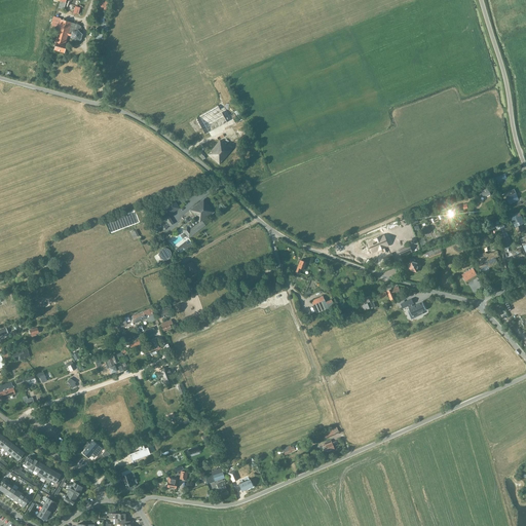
[(61,1),(59,8),(64,10),(66,3),(65,3),(66,0),(53,0),(54,0),(60,1),(61,1)]
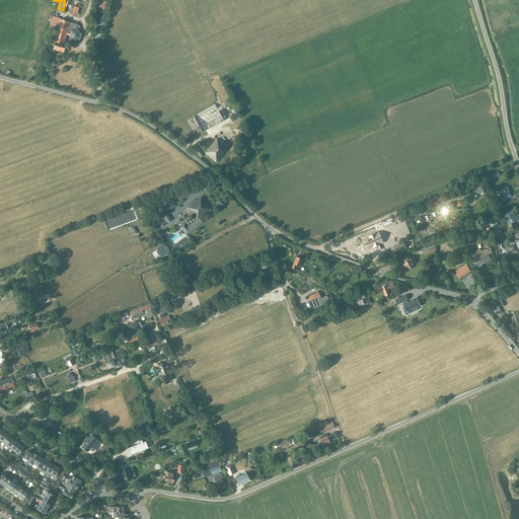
[(102,21),(102,18),(105,18),(105,14),(101,14),(101,11),(97,10),(97,13),(93,12),(92,16),(99,17),(99,18),(98,21),(99,21),(97,28),(103,30),(105,21),(102,21)]
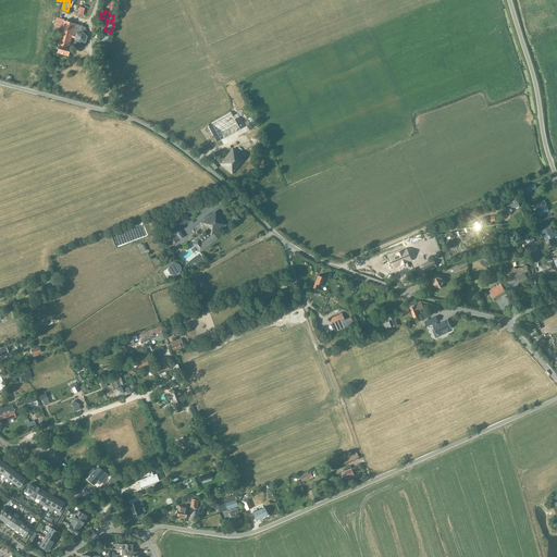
[(75,24),(64,21),(64,20),(57,17),(52,33),(60,35),(58,46),(59,46),(57,53),(67,57),(71,47),(70,47),(72,37),(75,38),(74,40),(79,45),(86,44),(87,37),(83,32),(84,26),(79,25),(75,24)]
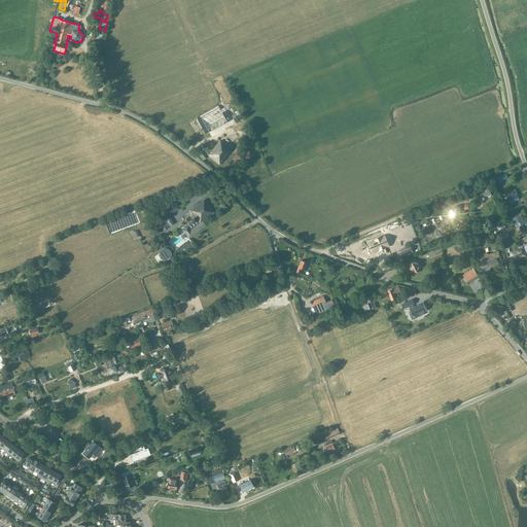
[(197,118),(205,135),(226,123),(218,106),(197,118)]
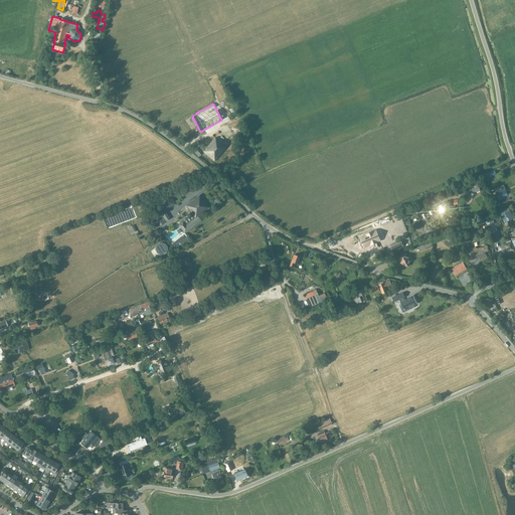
[(238,117),(234,108),(229,110),(234,119),(238,117)]
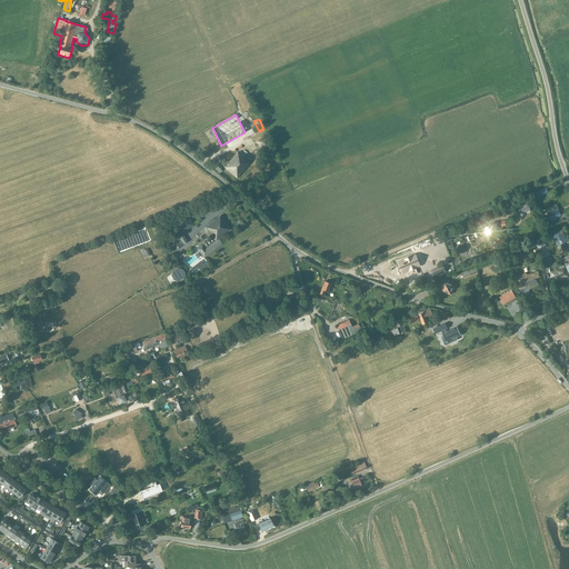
[(249,123),(255,133),(258,131),(253,122),(249,123)]
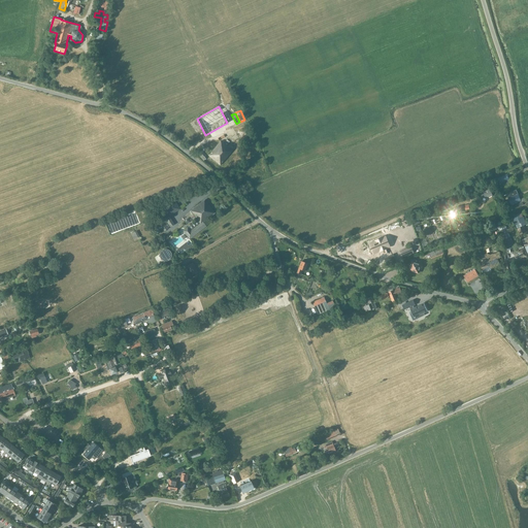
[(208,156),(220,165),(234,149),(230,144),(228,147),(224,143),(223,144),(221,141),(208,156)]
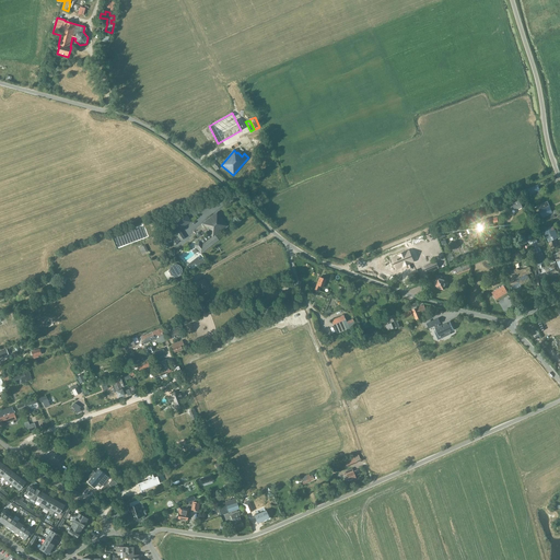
[(528,190),(527,191),(528,194),(529,194),(531,195),(540,190),(538,185),(527,189),(528,190)]
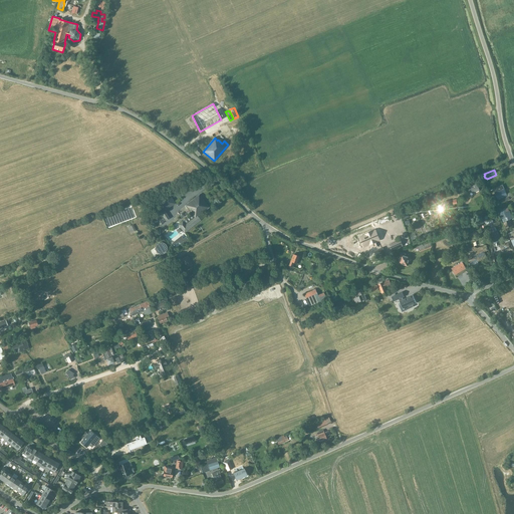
[(467,189),(468,192),(471,190),(473,194),(474,193),(474,194),(476,193),(477,194),(480,193),(479,191),(479,190),(480,190),(480,189),(479,189),(478,187),(476,184),(467,189)]
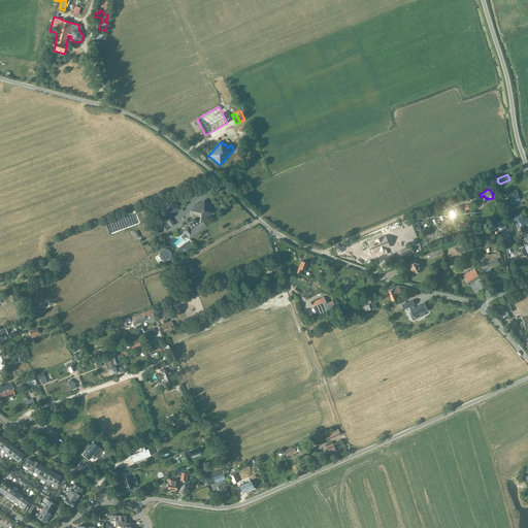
[(516,191),(504,196),(509,207),(521,202),(521,201),(520,199),(516,191)]
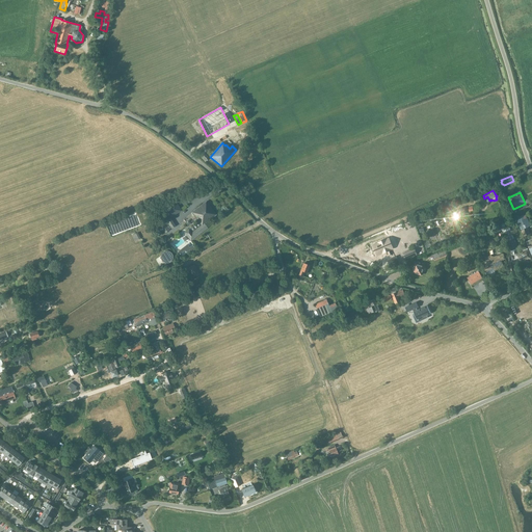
[(165,208),(171,217),(182,211),(176,202),(174,203),(166,207),(165,208)]
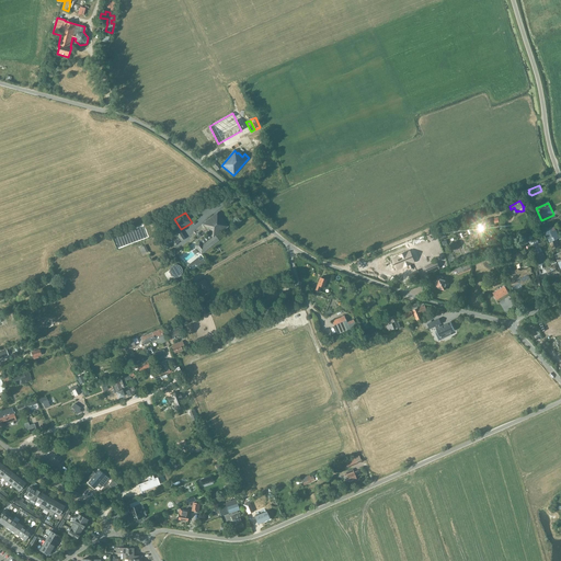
[(219,241),(217,238),(216,237),(228,227),(217,214),(203,224),(206,228),(209,233),(195,245),(202,254),(219,241)]
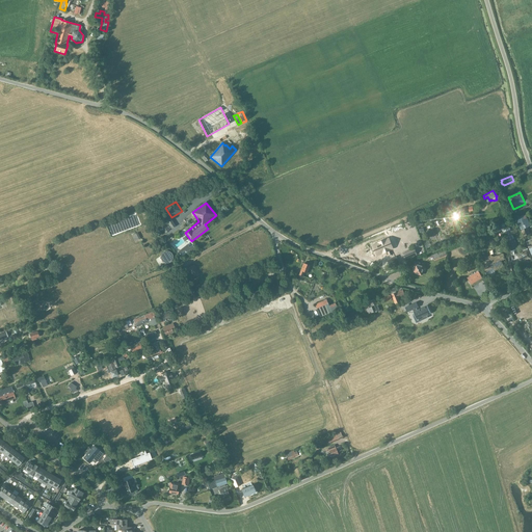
[(526,215),(516,219),(516,220),(519,227),(520,227),(523,225),(524,224),(525,224),(526,228),(530,227),(526,215)]
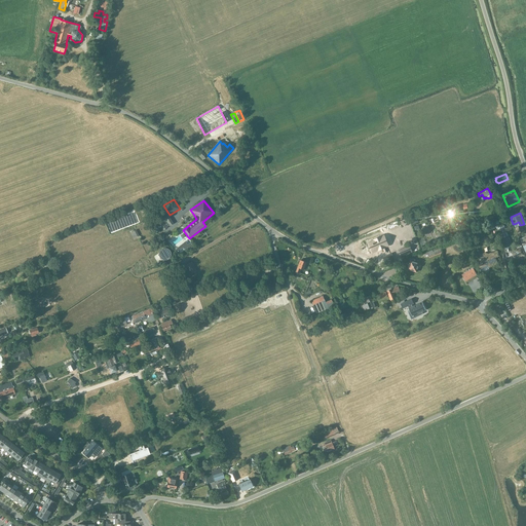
[(166,227),(170,225),(170,226),(174,223),(168,216),(164,219),(165,219),(162,221),(158,223),(163,230),(167,228),(166,227)]
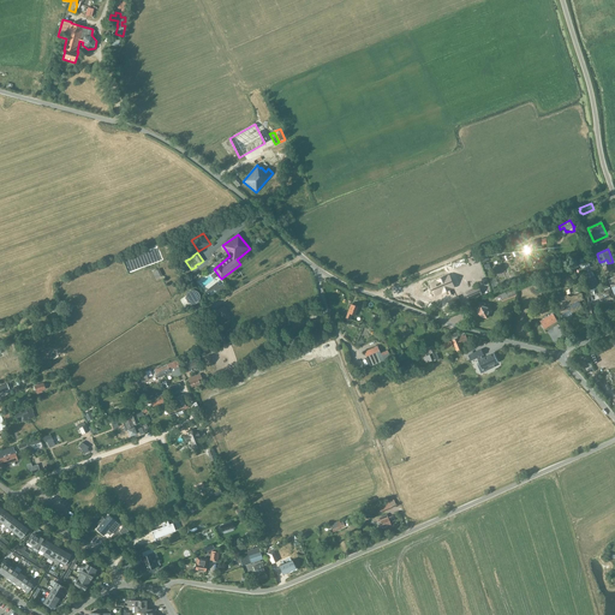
[(595,290),(598,286),(590,263),(589,263),(580,267),(585,279),(589,290),(595,290)]
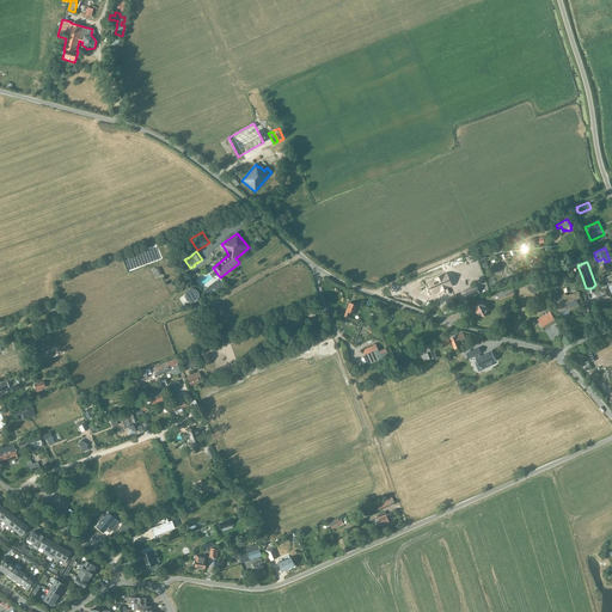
[(603,275),(601,276),(595,277),(598,283),(599,282),(599,286),(606,283),(605,281),(603,275)]
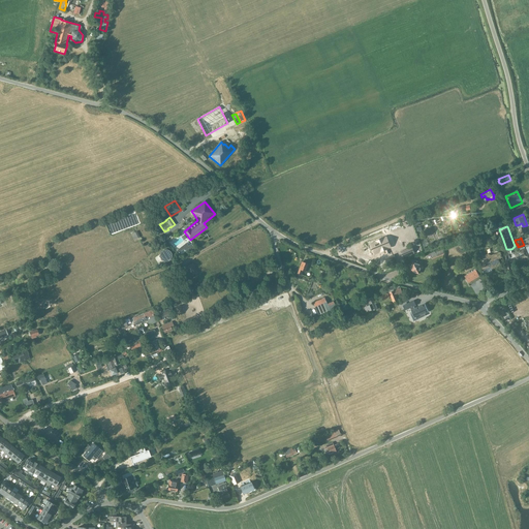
[(386,239),(372,245),(375,253),(391,246),(386,239)]
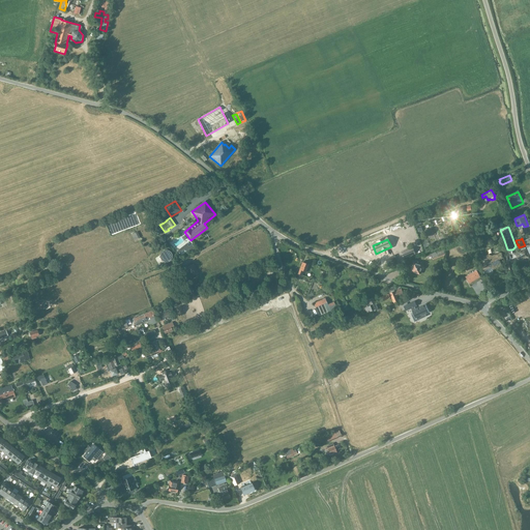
[(414,248),(403,253),(405,258),(415,253),(414,248)]
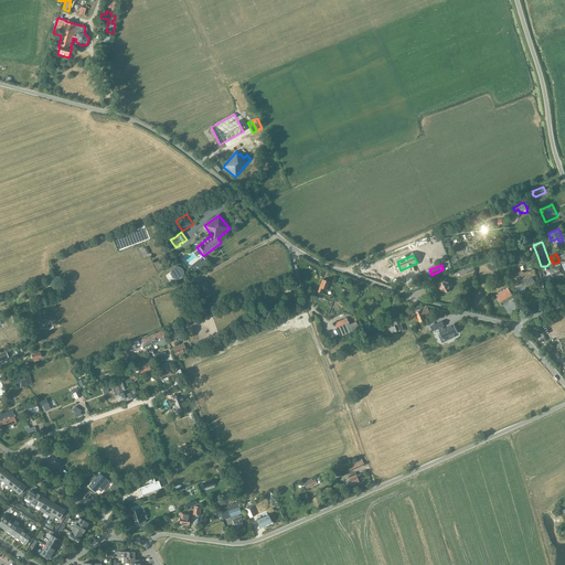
[(475,270),(472,266),(460,272),(462,276),(475,270)]
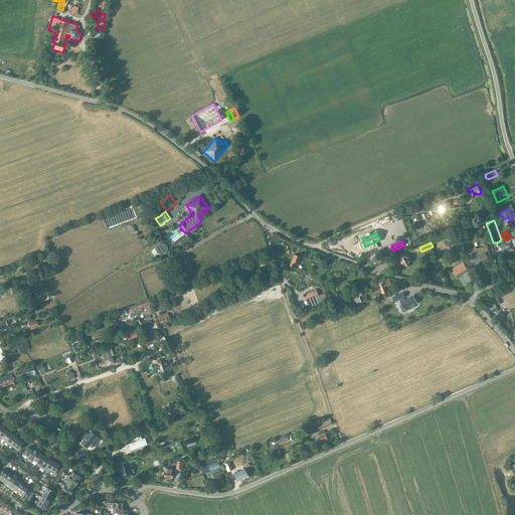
[(502,246),(505,254),(505,255),(514,251),(514,249),(512,242),(502,246)]
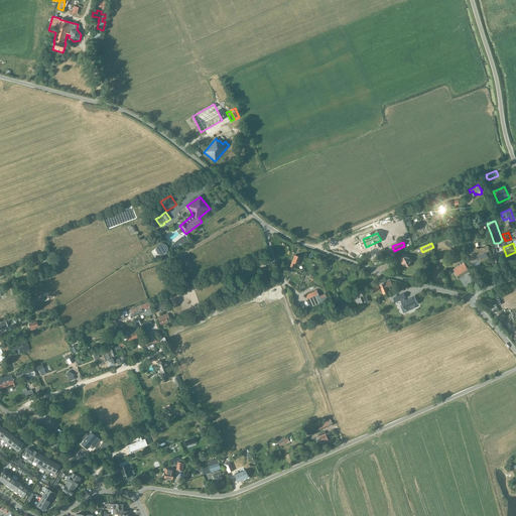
[(161,244),(160,244),(159,244),(159,245),(158,245),(158,246),(157,246),(157,247),(157,248),(156,248),(156,249),(156,250),(156,251),(157,252),(157,253),(158,253),(158,254),(159,254),(160,255),(161,255),(162,255),(163,255),(164,255),(164,254),(165,254),(166,253),(166,252),(167,252),(167,251),(167,250),(167,249),(167,248),(167,247),(166,247),(166,246),(165,246),(165,245),(164,245),(164,244),(163,244),(162,244),(161,244)]
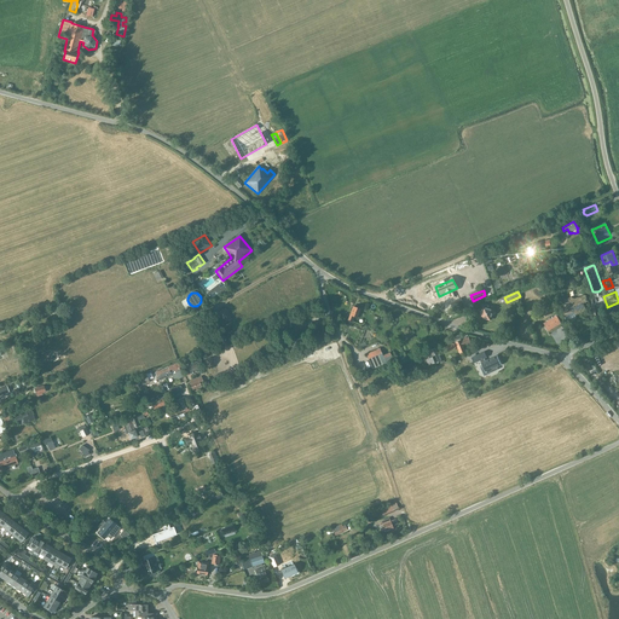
[(574,299),(561,305),(566,317),(568,323),(577,319),(576,314),(585,311),(583,304),(583,302),(586,301),(585,296),(584,295),(574,299)]
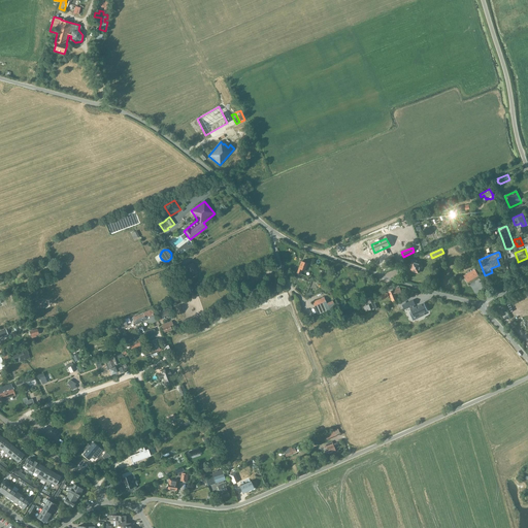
[(410,270),(418,273),(422,263),(411,259),(409,265),(411,266),(410,270)]
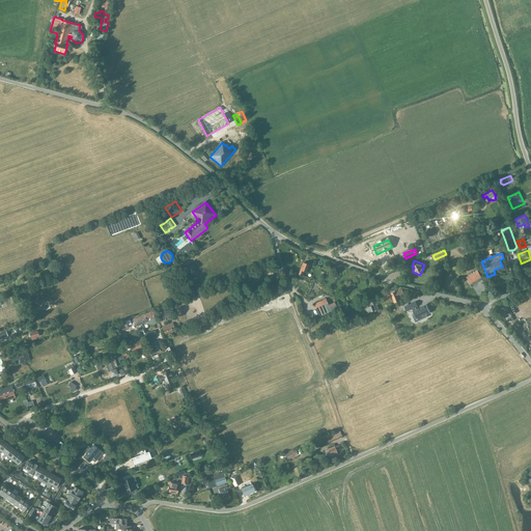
[(309,266),(306,264),(303,263),(299,275),(302,276),(303,272),(307,273),(309,266)]
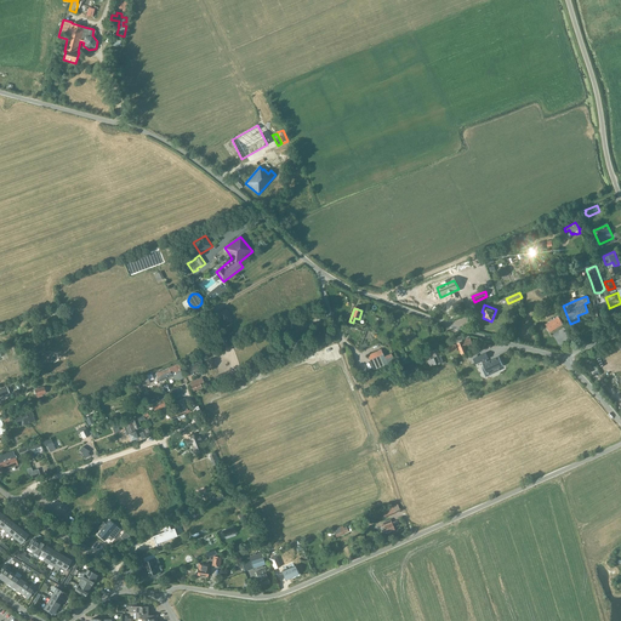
[(295,319),(280,324),(277,325),(279,331),(283,330),(283,331),(297,326),(295,319)]
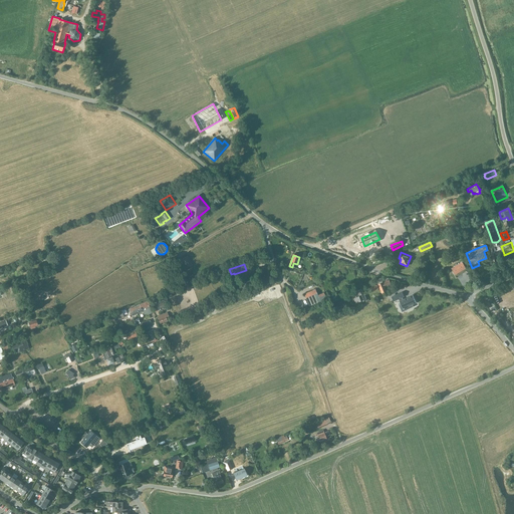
[(463,264),(452,270),(455,275),(466,269),(463,264)]
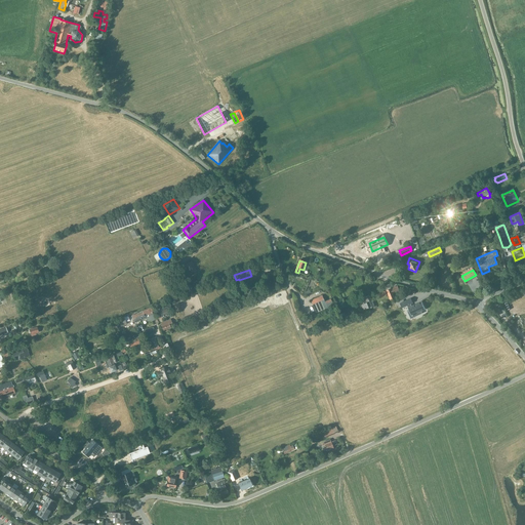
[(347,278),(340,282),(342,285),(340,286),(345,292),(353,286),(347,278)]
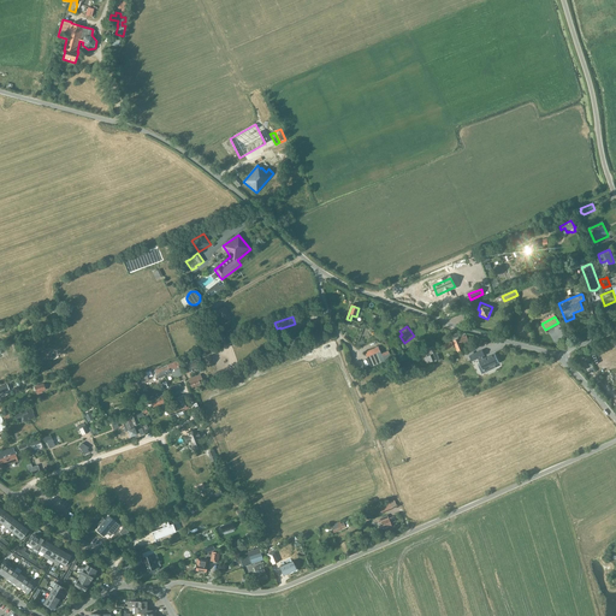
[(454,342),(452,342),(454,344),(455,344),(458,353),(465,351),(462,344),(469,342),(467,336),(460,339),(458,339),(454,342)]
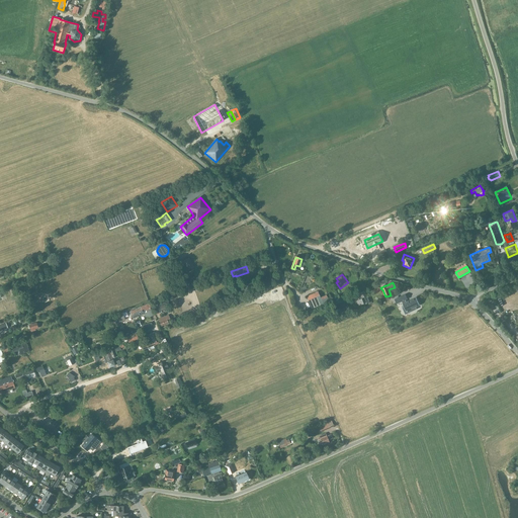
[(175,293),(172,295),(173,298),(176,297),(177,297),(180,296),(182,295),(181,293),(182,292),(180,288),(178,289),(179,291),(175,292),(175,293)]
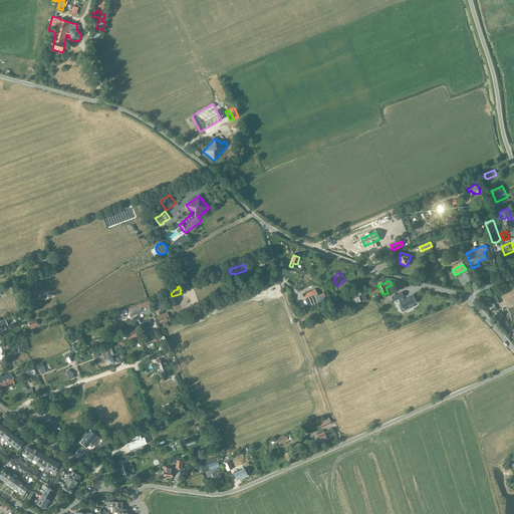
[(323,292),(318,295),(315,289),(304,294),(307,301),(308,302),(309,306),(326,299),(323,292)]
